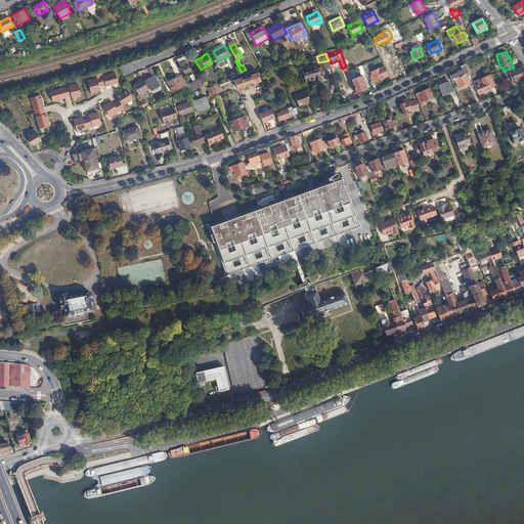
[(181,63),(185,73),(191,71),(188,64),(187,66),(186,61),(186,60),(184,56),(177,59),(180,63),(181,63)]
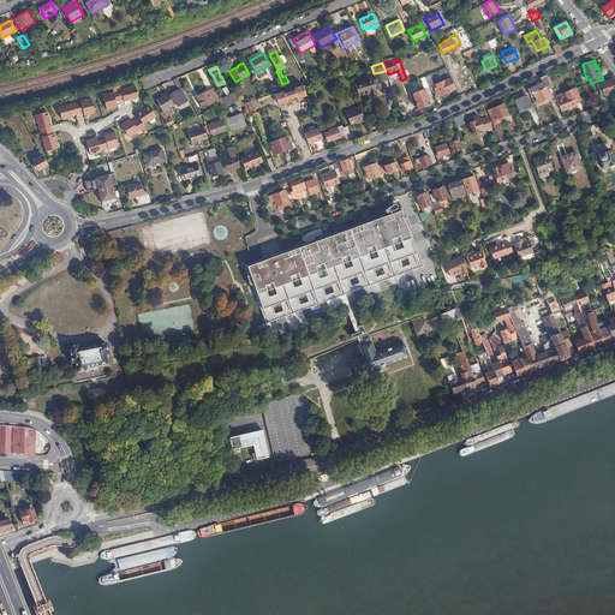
[(370,94),(376,93),(375,89),(381,88),(377,76),(356,82),(359,96),(370,93),(370,94)]
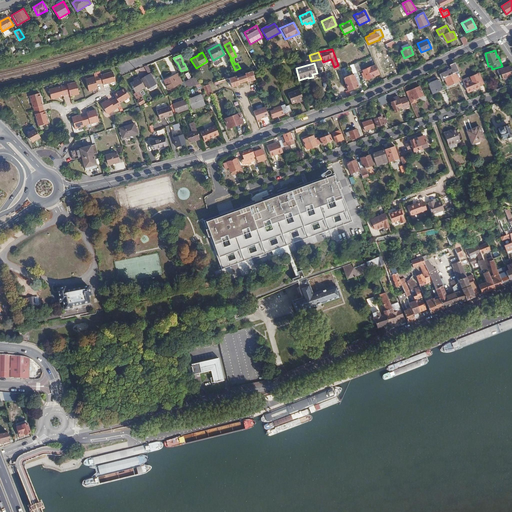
[(447,85),(462,79),(458,71),(456,64),(455,63),(450,65),(451,69),(439,74),(442,80),(445,79),(447,85)]
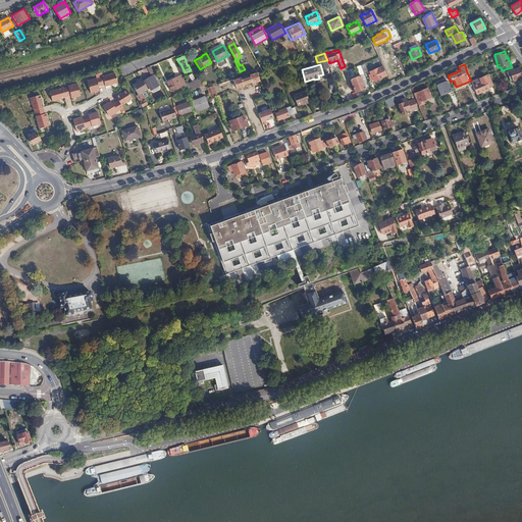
[(374,82),(387,75),(382,66),(370,71),(374,82)]
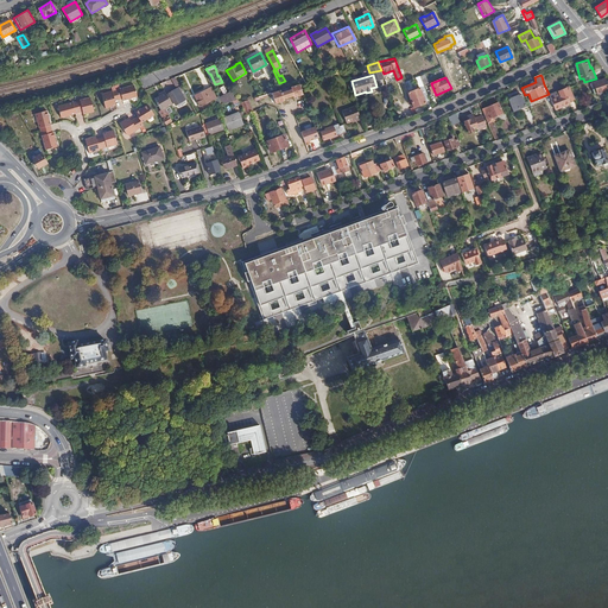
[(607,88),(605,78),(593,83),(595,89),(593,89),(594,94),(596,93),(597,94),(607,89),(607,88)]
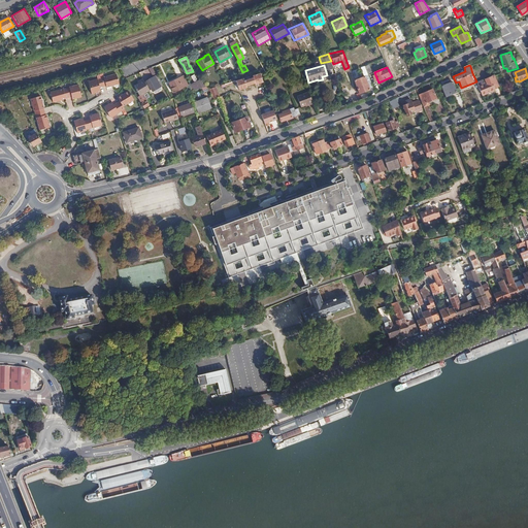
[(256,84),(263,81),(260,72),(259,73),(236,80),(236,81),(237,84),(235,85),(236,89),(240,90),(246,88),(245,86),(255,83),(256,84)]
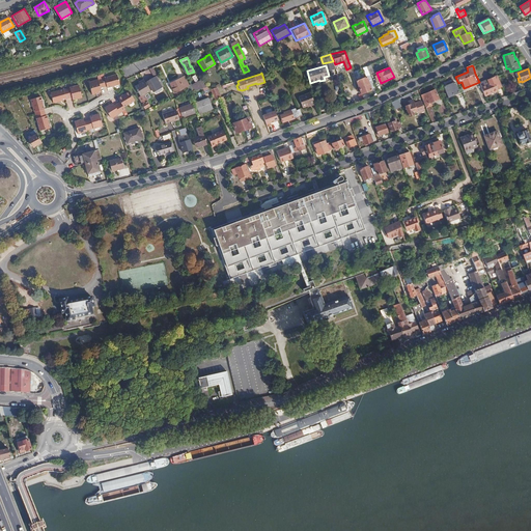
[(103,74),(98,75),(99,79),(89,82),(92,94),(102,91),(101,87),(107,85),(108,87),(120,83),(117,74),(104,78),(103,74)]
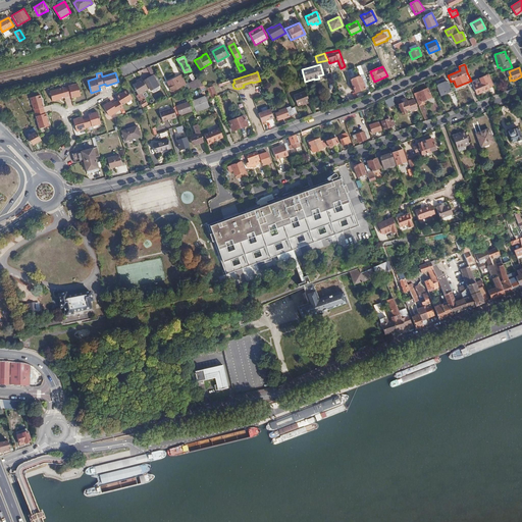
[(350,80),(355,92),(364,89),(369,87),(364,74),(363,73),(350,80)]
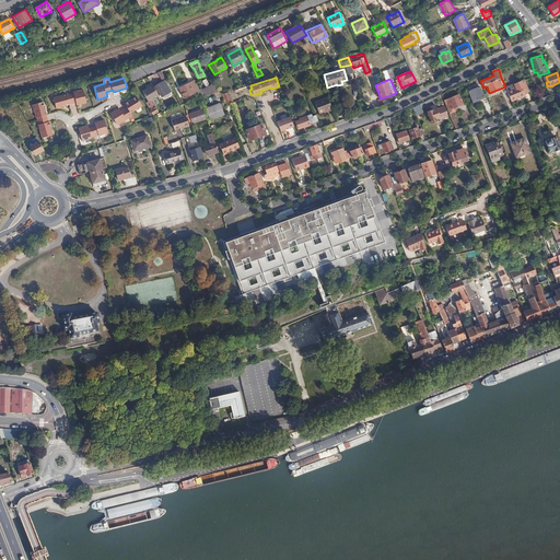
[(525,94),(531,92),(525,80),(525,79),(520,81),(522,85),(508,91),(512,101),(526,95),(525,94)]
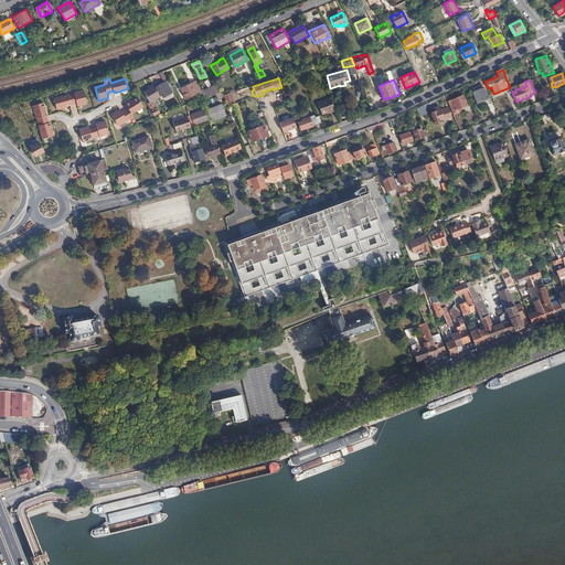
[(155,88),(159,97),(162,95),(163,97),(172,92),(166,82),(155,88)]
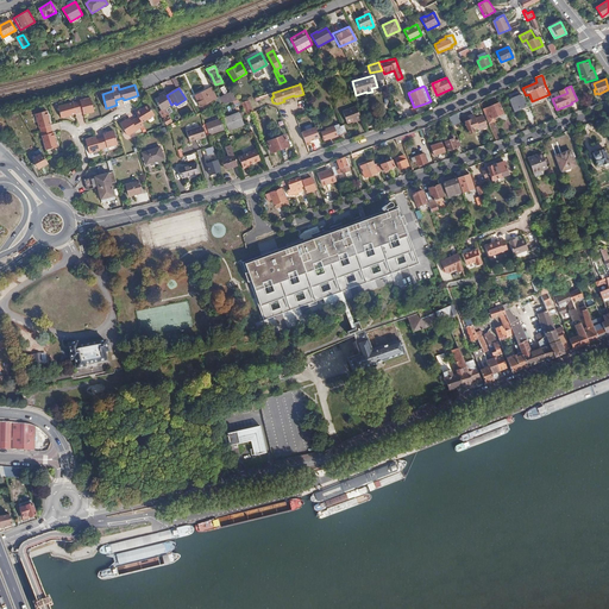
[(212,88),(195,96),(200,107),(217,98),(212,88)]
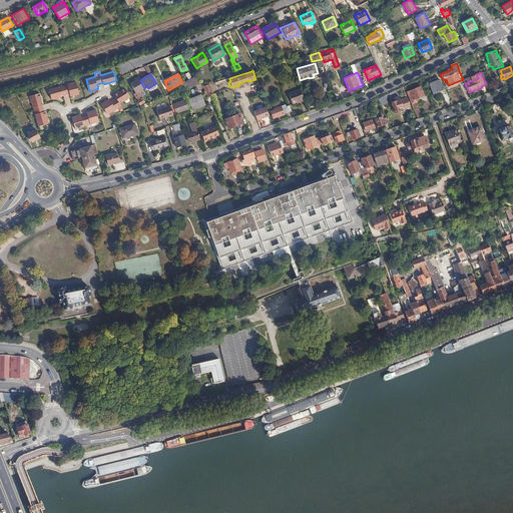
[(464,79),(465,83),(478,78),(476,74),(464,79)]
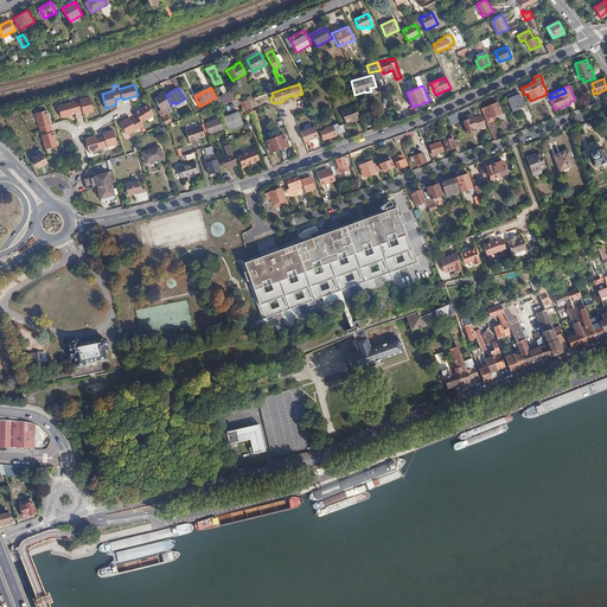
[(160,110),(171,104),(166,95),(165,93),(159,95),(153,98),(160,110)]
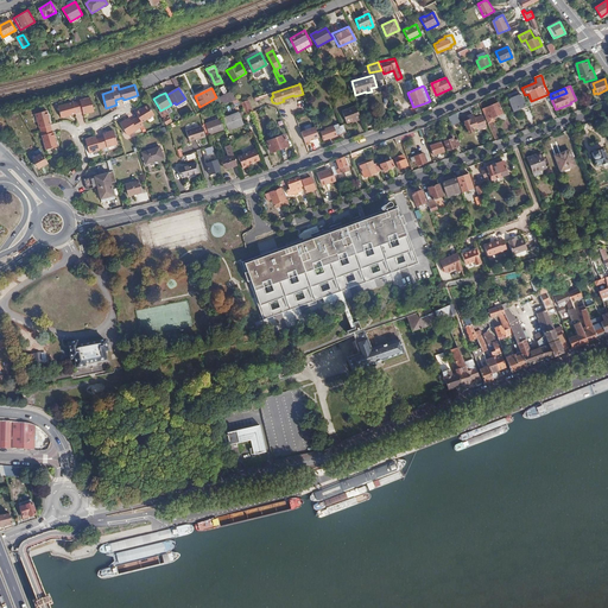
[(510,99),(514,111),(525,106),(520,94),(518,95),(517,94),(512,96),(512,97),(510,99)]
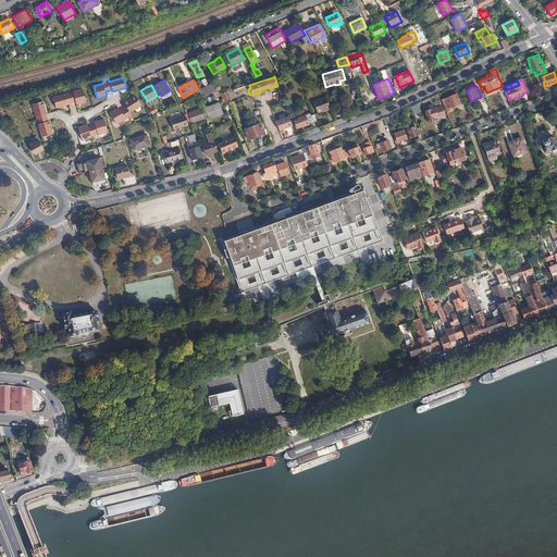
[(76,104),(86,102),(82,89),(73,91),(73,93),(65,95),(65,94),(52,98),(56,108),(69,104),(69,103),(75,101),(76,104)]
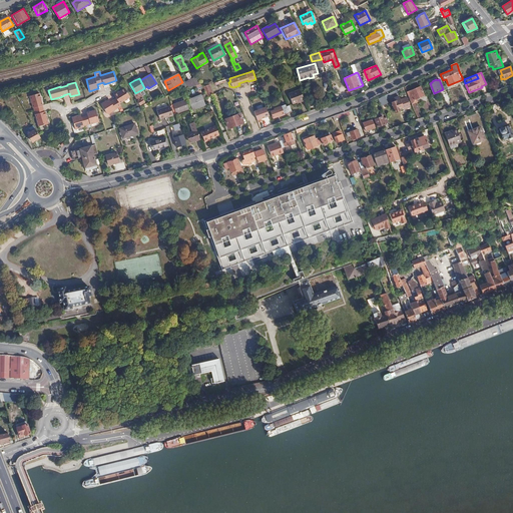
[(254,95),(261,92),(258,82),(251,85),(254,95)]
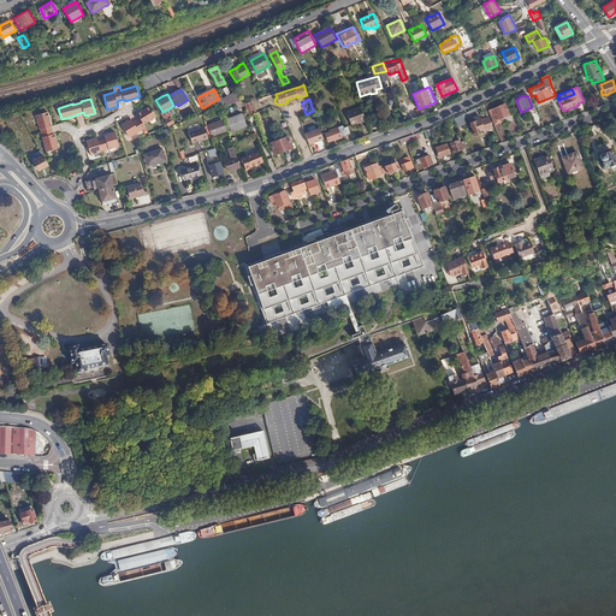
[(248,116),(254,113),(255,113),(252,101),(244,104),(248,116)]
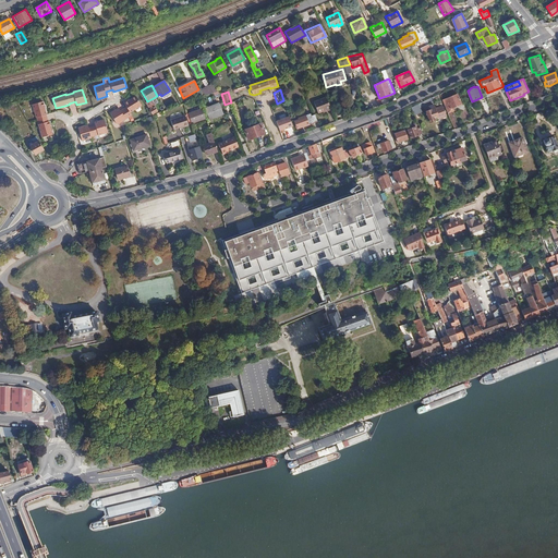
[(443,99),(448,112),(453,110),(452,107),(461,104),(458,94),(447,98),(447,97),(443,99)]
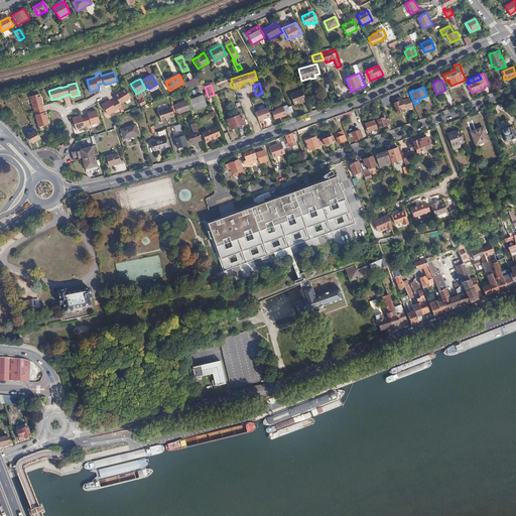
[(408,96),(405,88),(399,90),(401,93),(402,98),(408,96)]
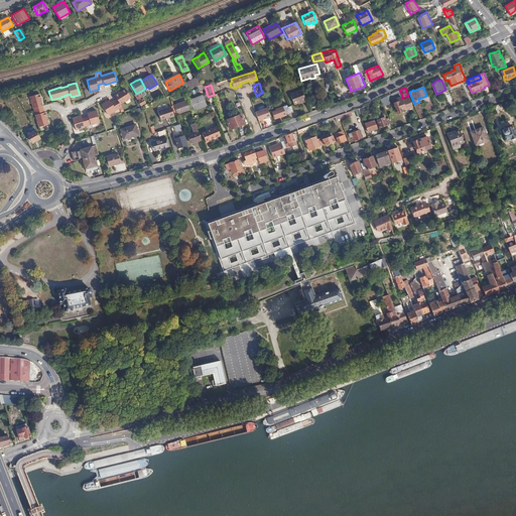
[(126,89),(115,95),(117,99),(111,103),(109,100),(102,104),(108,114),(115,110),(116,110),(122,106),(120,104),(131,97),(126,89)]
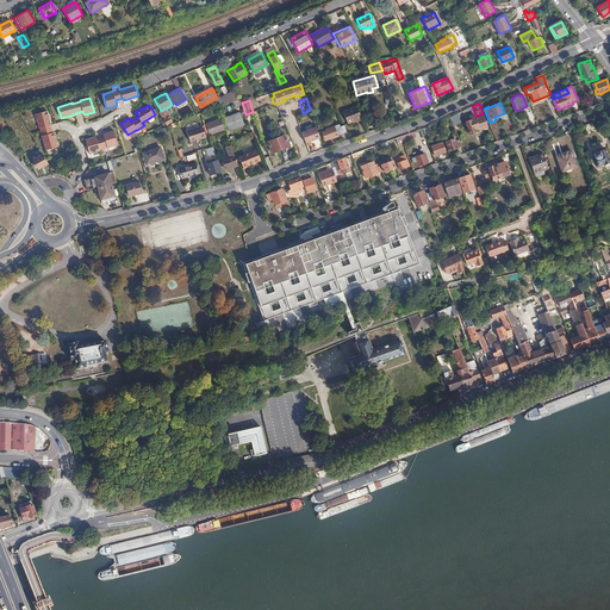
[(348,123),(354,120),(361,118),(358,106),(343,111),(348,123)]
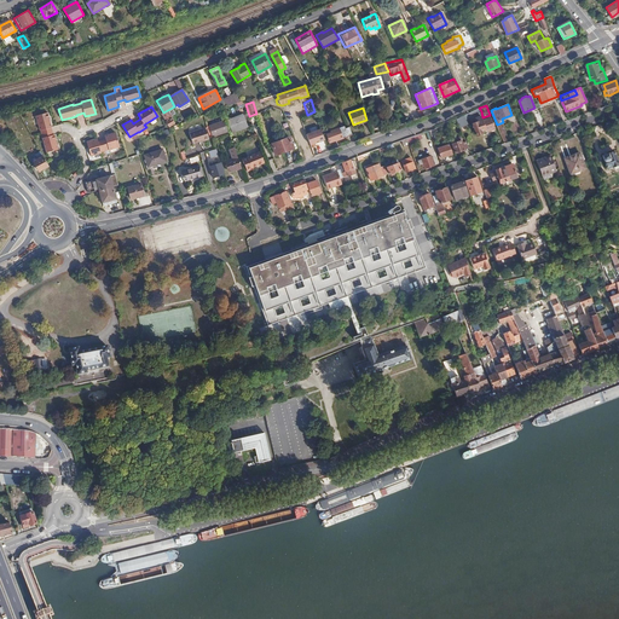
[(476,110),(464,115),(466,119),(481,111),(479,108),(476,110)]
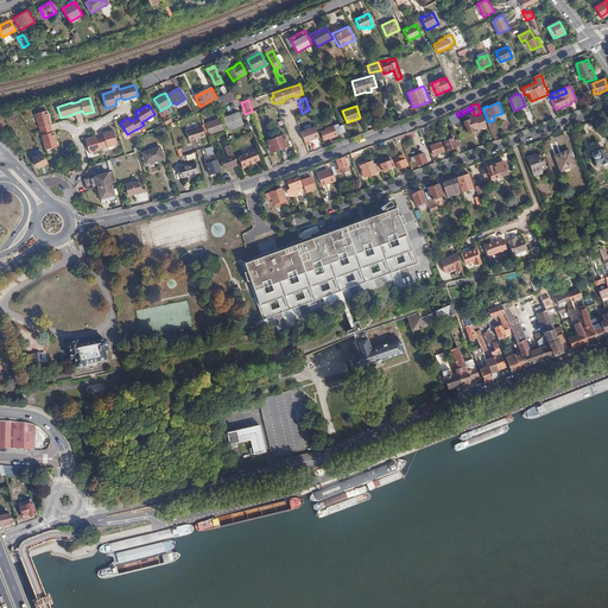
[(530,122),(534,120),(531,109),(525,112),(530,122)]
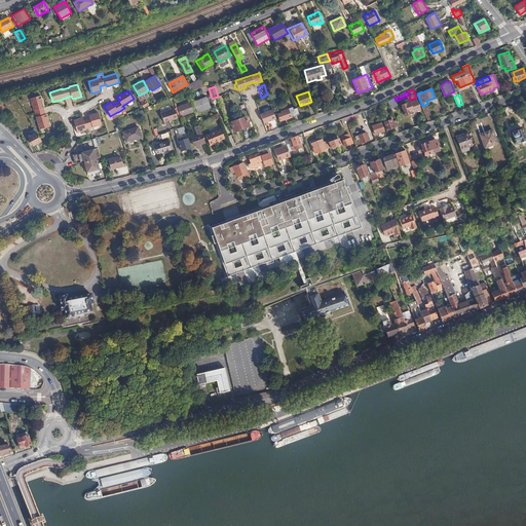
[(40,96),(30,99),(33,111),(34,111),(36,118),(39,130),(49,127),(46,115),(45,115),(43,108),(40,96)]
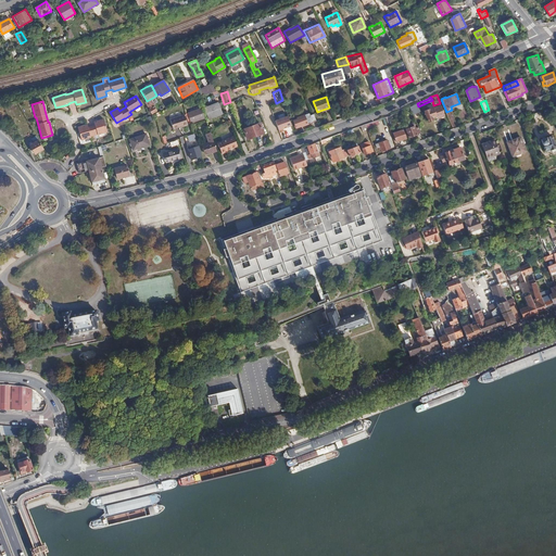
[(411,106),(414,114),(420,112),(418,106),(417,103),(411,106)]
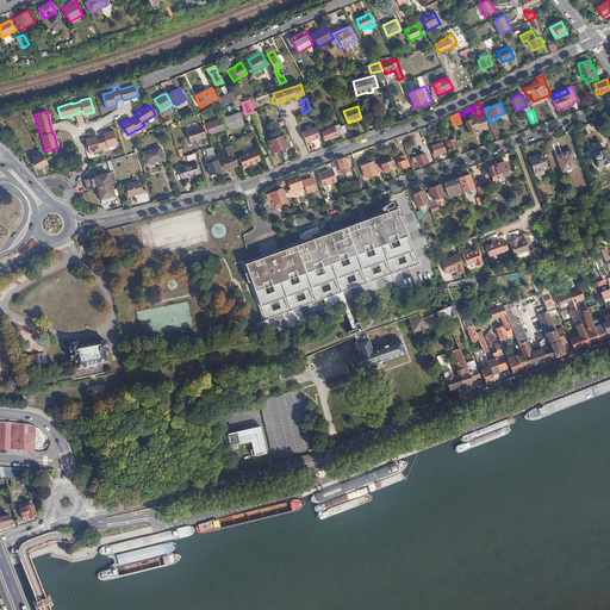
[(240,114),(225,119),(229,130),(243,125),(240,114)]
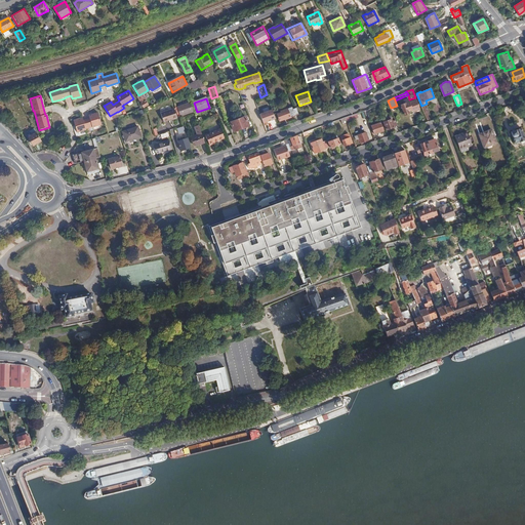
[(401,105),(404,115),(409,113),(409,115),(413,113),(412,112),(419,110),(415,99),(409,102),(408,98),(403,99),(405,104),(401,105)]
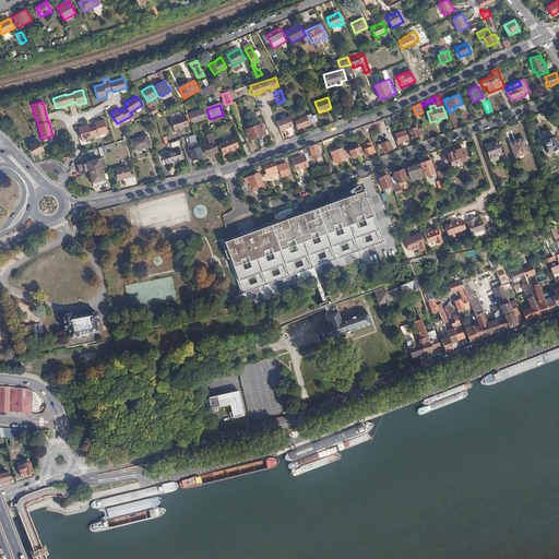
[(203,109),(189,114),(193,125),(206,119),(203,109)]
